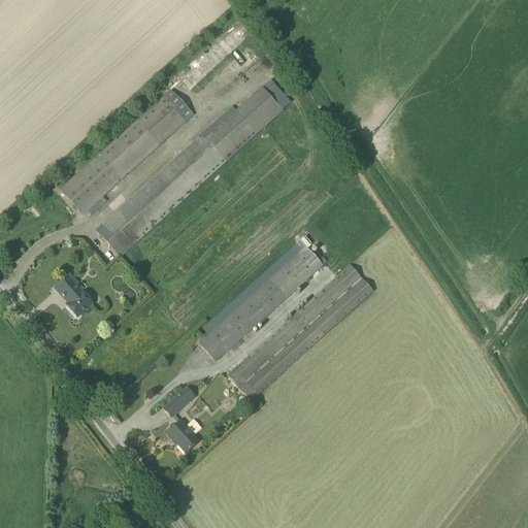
[(95,231),(120,258),(282,111),(261,89),(218,127),(215,124),(95,231)]
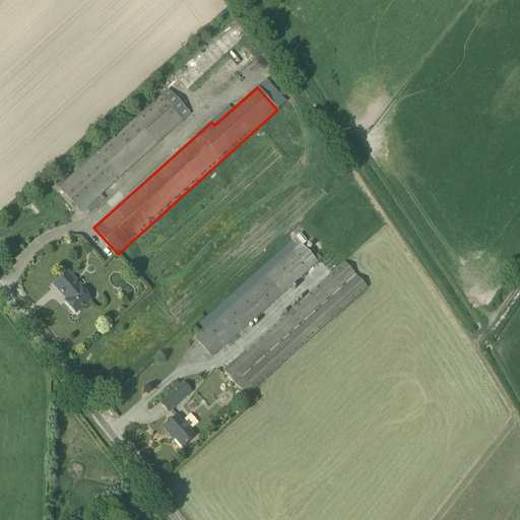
[(190,115),(168,90),(59,188),(80,212),(88,205),(92,210),(106,198),(102,194),(190,115)]
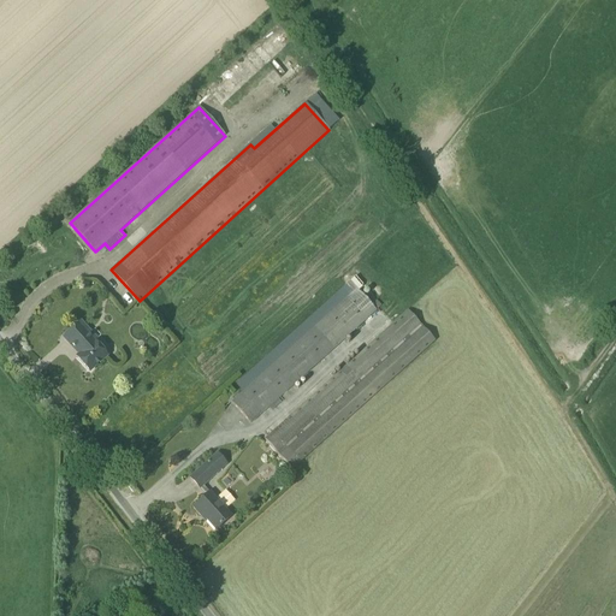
[(61,207),(47,219),(52,224),(65,212),(61,207)]
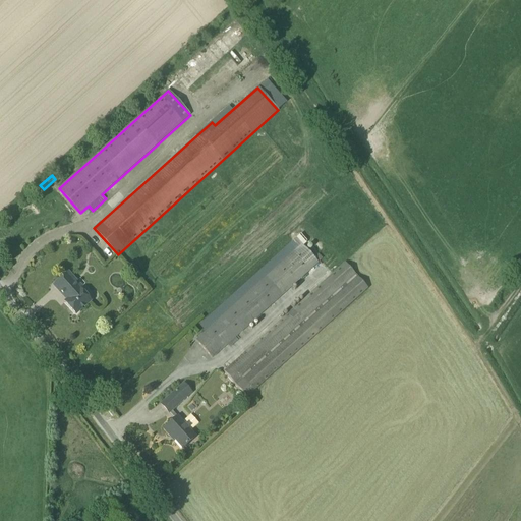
[(313,257),(302,245),(195,341),(212,358),(317,263),(323,258),(319,254),(313,257)]
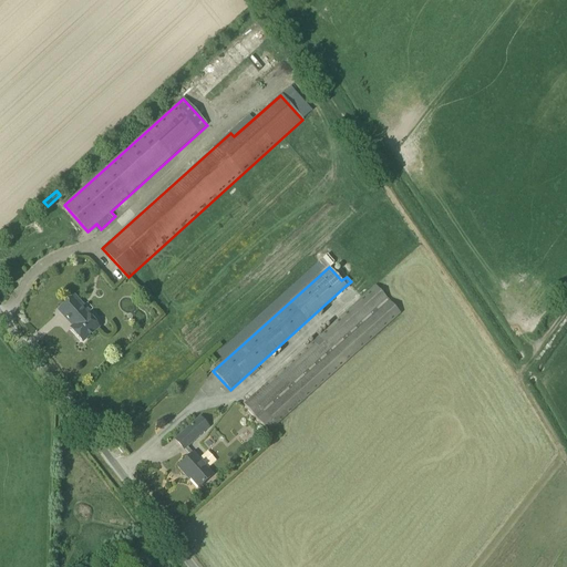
[(400,313),(375,286),(244,405),(268,432),(400,313)]
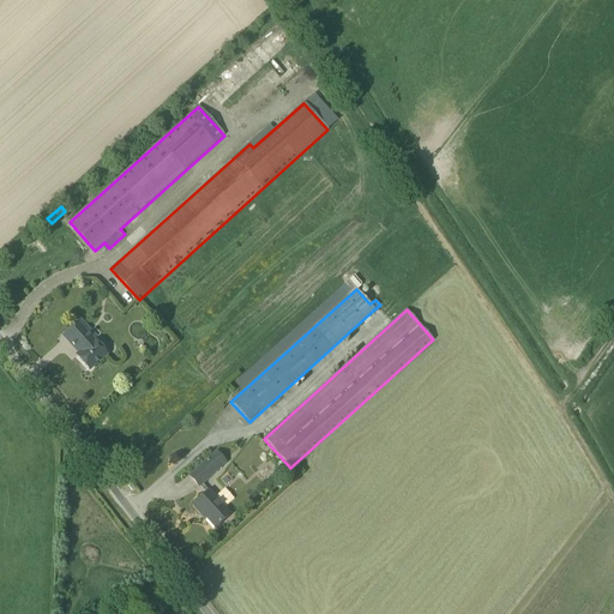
[(77,356),(89,371),(108,354),(95,339),(97,337),(82,320),(64,336),(72,345),(72,344),(80,353),(77,356)]
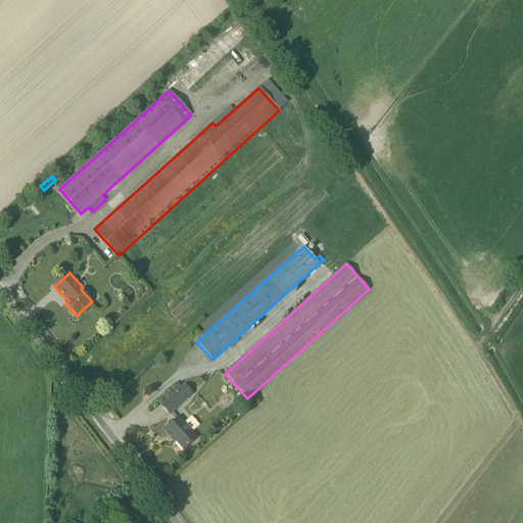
[(192,393),(185,385),(161,406),(169,415),(192,393)]
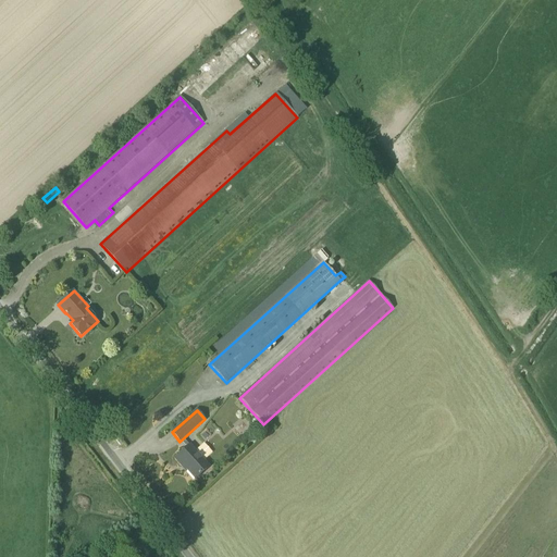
[(209,468),(189,446),(174,459),(182,468),(183,467),(196,480),(209,468)]
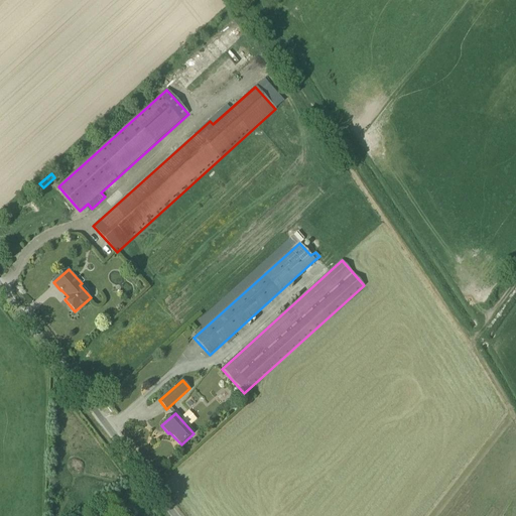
All buildings are outlined.
